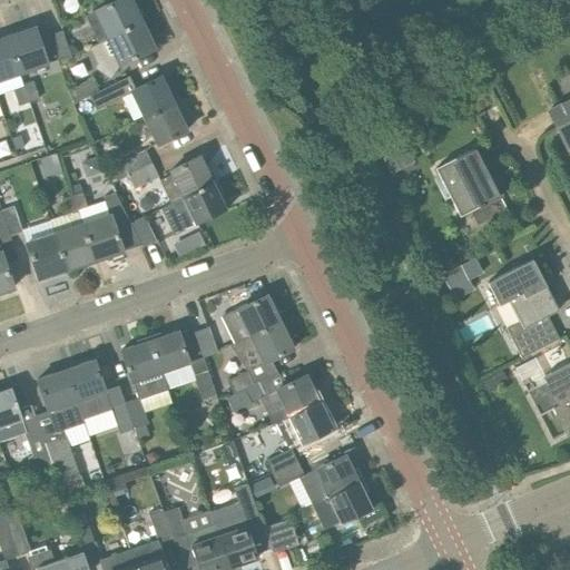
[(117,0),(85,16),(98,43),(108,39),(107,38),(141,21),(130,0),(117,0)]
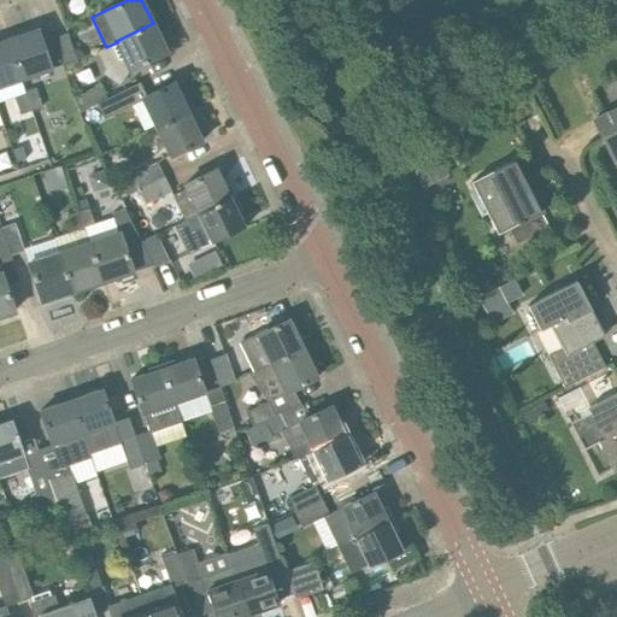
[(117,42),(106,47),(98,52),(106,69),(103,74),(119,86),(130,70),(168,52),(153,23),(116,41),(117,42)]
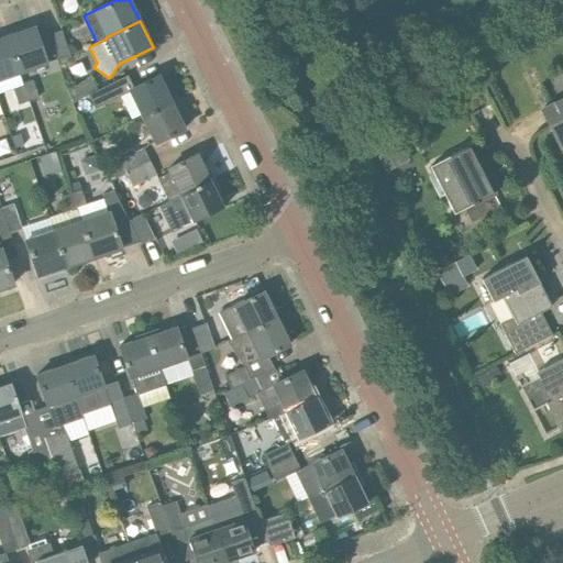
[(6,37),(18,73),(46,63),(34,28),(6,37)]
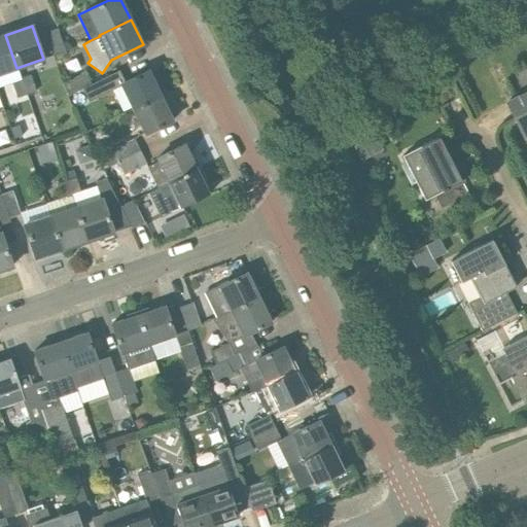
[(53,57),(64,53),(57,29),(44,33),(53,57)]
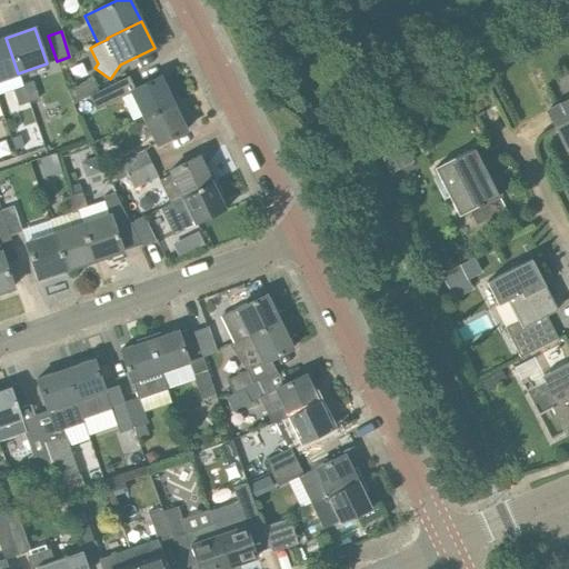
[(0,39),(0,79),(18,73),(6,38),(0,39)]
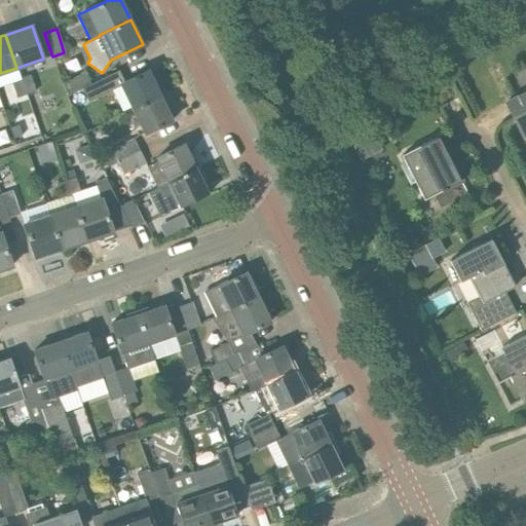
[(66,42),(62,44),(64,52),(72,49),(70,44),(66,42)]
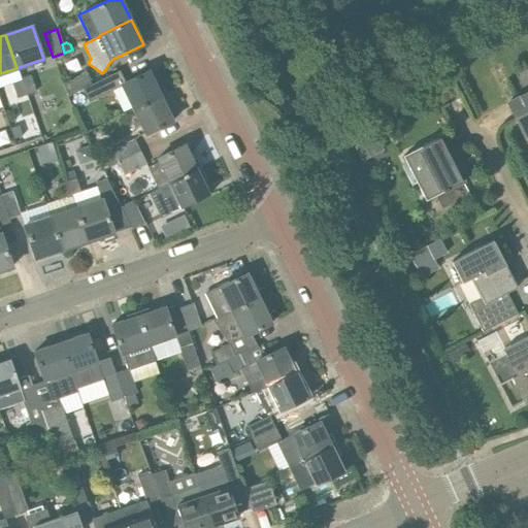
[(81,90),(89,102),(121,85),(125,83),(119,70),(81,90)]
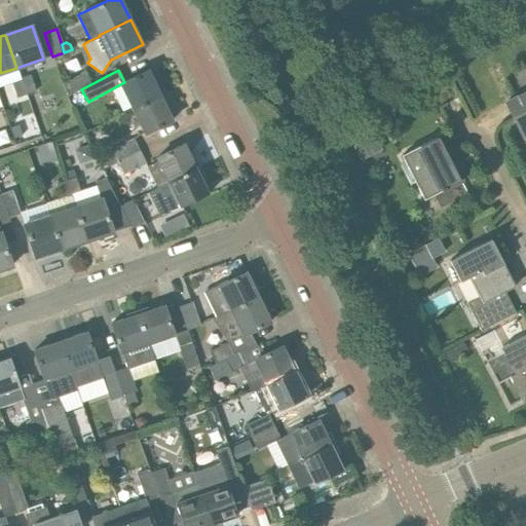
[(120,84),(133,109),(160,96),(149,71),(120,84)]
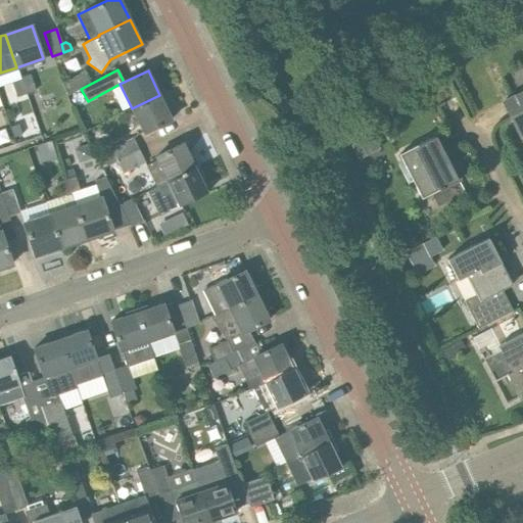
[(66,96),(81,89),(89,84),(83,73),(60,84),(66,96)]
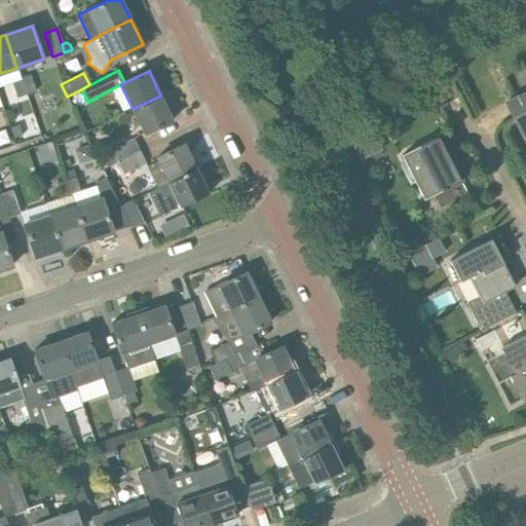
[(30,75),(21,78),(26,95),(35,91),(30,75)]
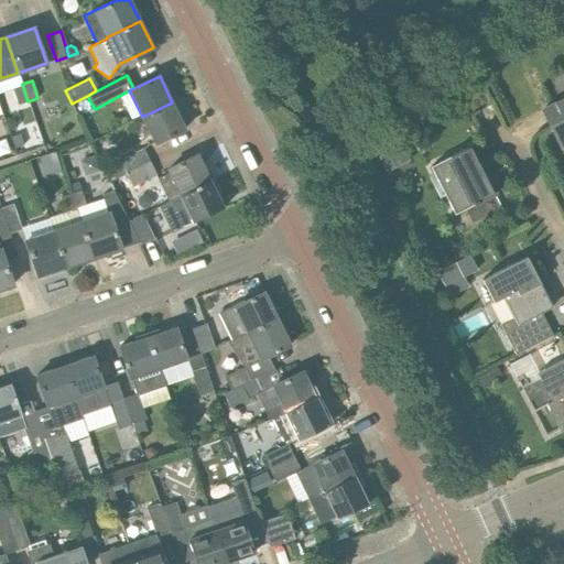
[(479,93),(474,80),(458,88),(465,100),(479,93)]
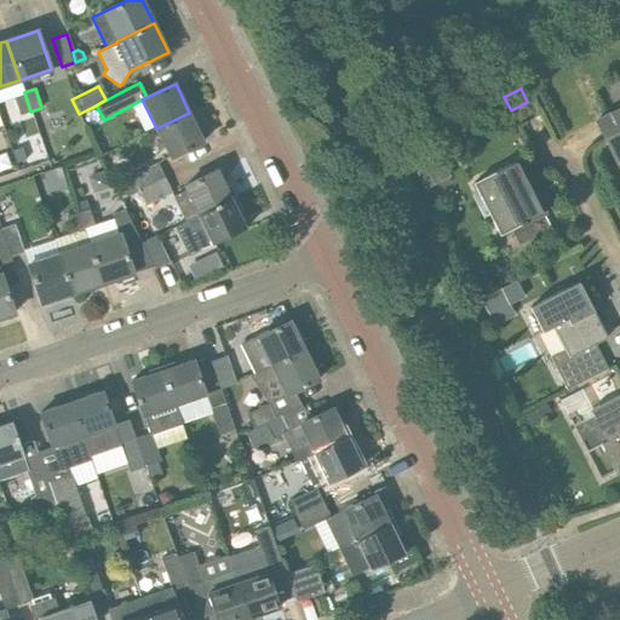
[(30,112),(24,92),(12,96),(19,116),(30,112)]
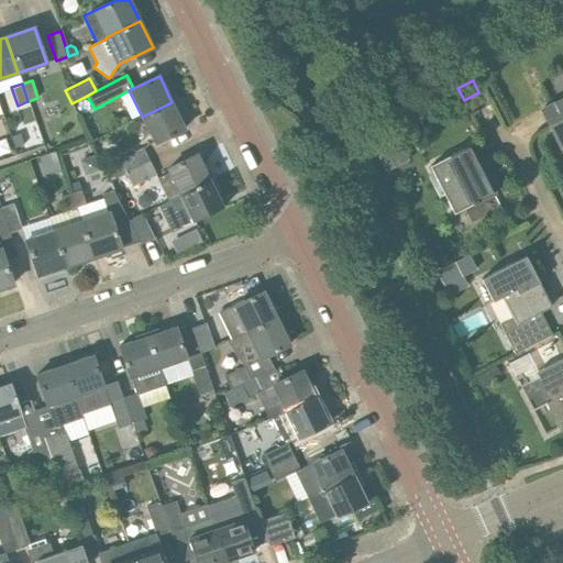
[(562,98),(542,110),(556,139),(562,135),(562,98)]
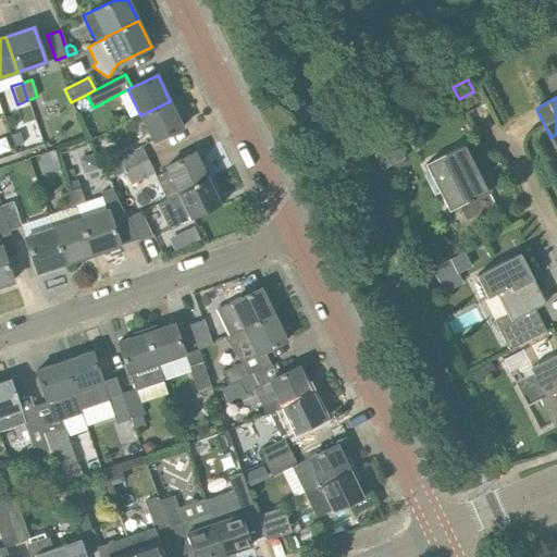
[(170,101),(140,115),(153,141),(183,127),(170,101)]
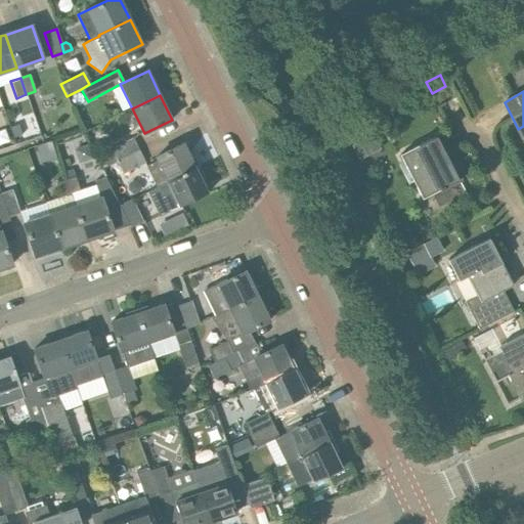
[(19,127),(10,130),(15,143),(25,140),(19,127)]
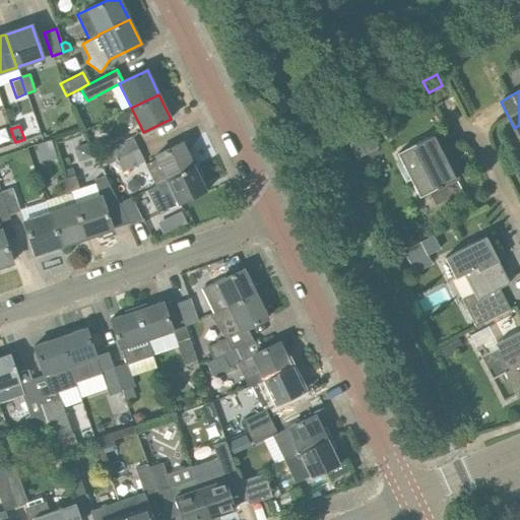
[(360,156),(380,149),(373,132),(353,140),(360,156)]
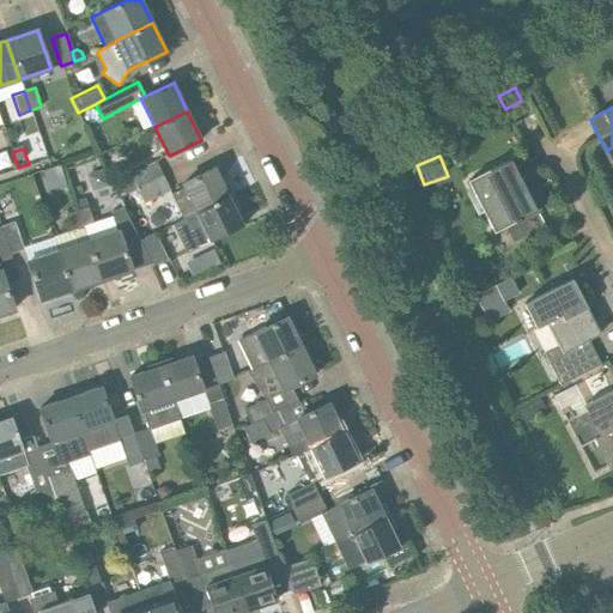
[(515,224),(522,220),(521,219),(536,211),(511,159),(468,181),(495,232),(514,222),(515,224)]
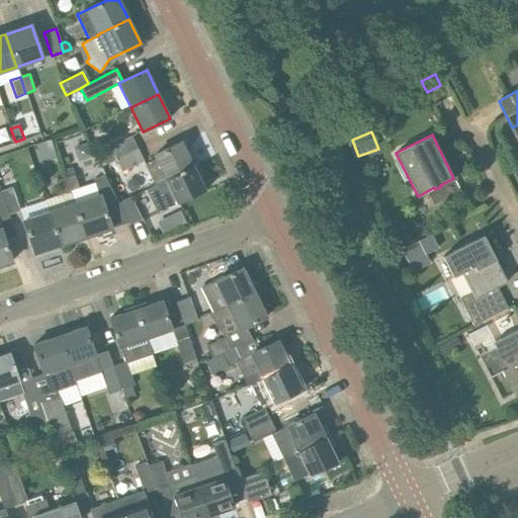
[(94,156),(100,168),(137,150),(131,138),(108,149),(94,156)]
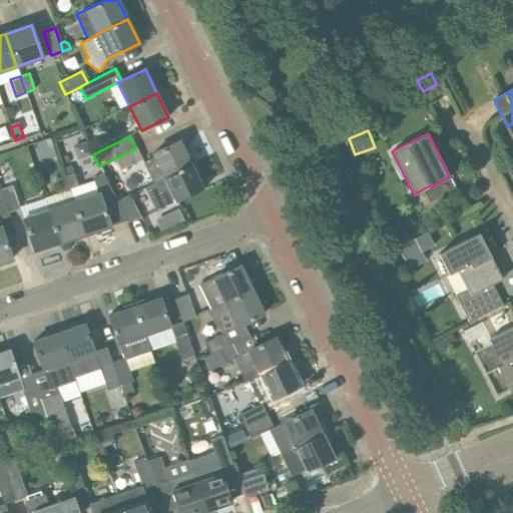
[(152,184),(192,165),(180,141),(153,154),(154,156),(142,162),(152,184)]
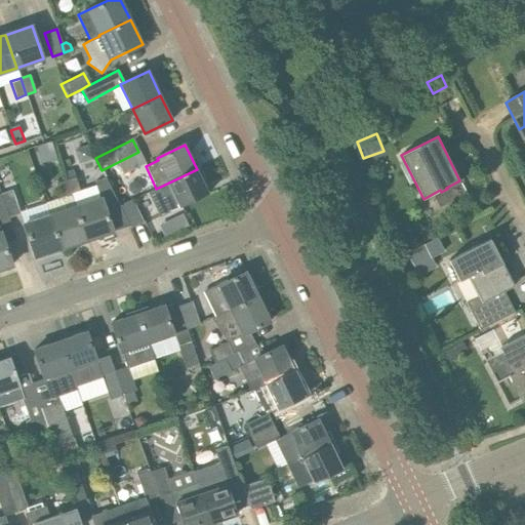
[(138,152),(102,170),(108,182),(145,163),(138,152)]
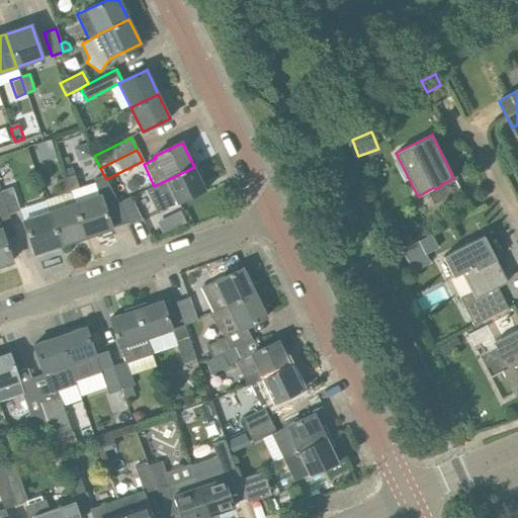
[(63,170),(65,178),(74,175),(71,167),(63,170)]
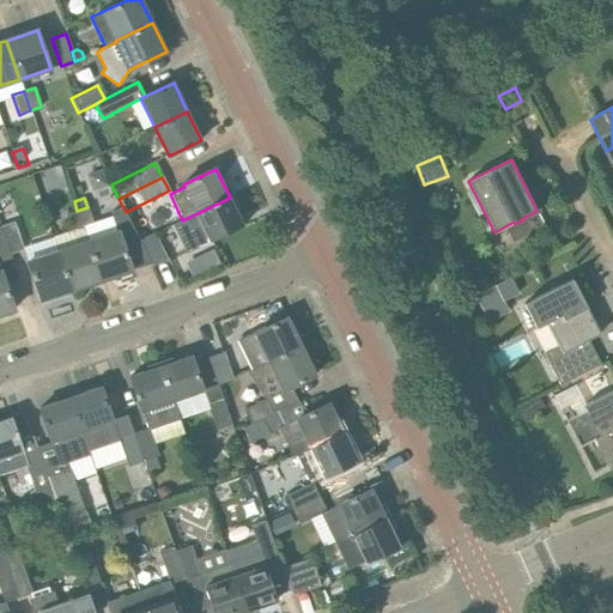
[(182,220),(173,225),(174,228),(187,254),(243,226),(230,198),(182,220)]
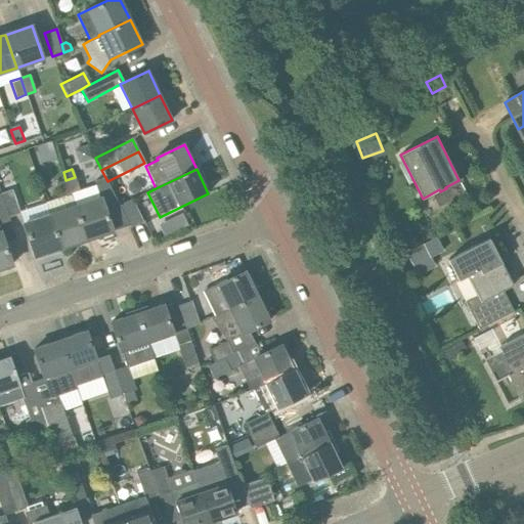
[(80,191),(75,177),(66,180),(72,197),(75,207),(87,239),(113,231),(111,224),(126,219),(120,207),(104,178),(94,181),(95,185),(80,191)]
